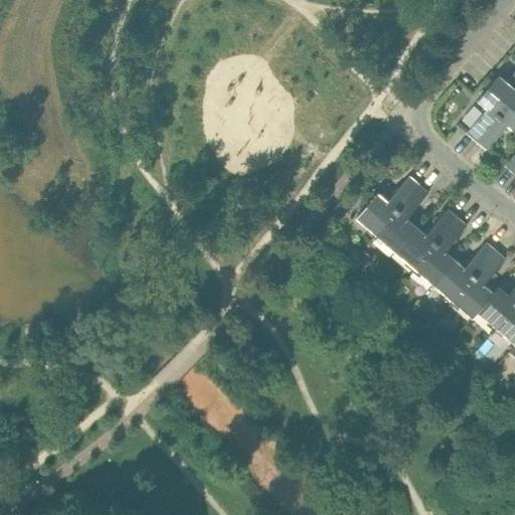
[(499,73),(478,99),(488,107),(466,132),(477,141),(514,94),(514,71),(508,80),(499,73)]
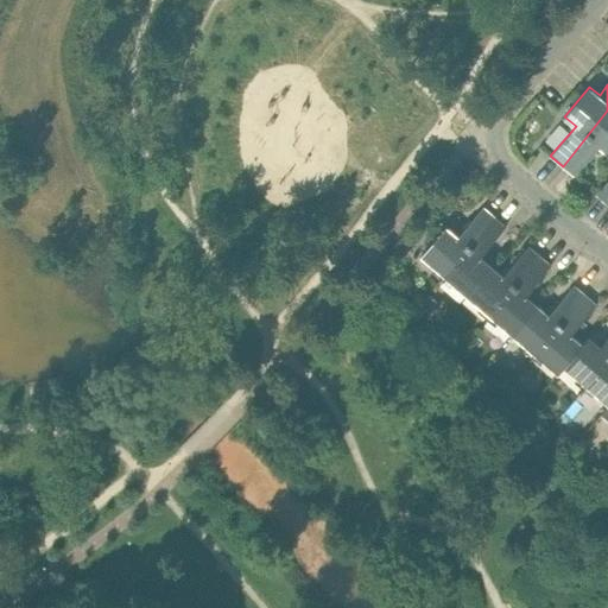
[(607,111),(563,166),(574,176),(599,146),(607,153),(607,111)]
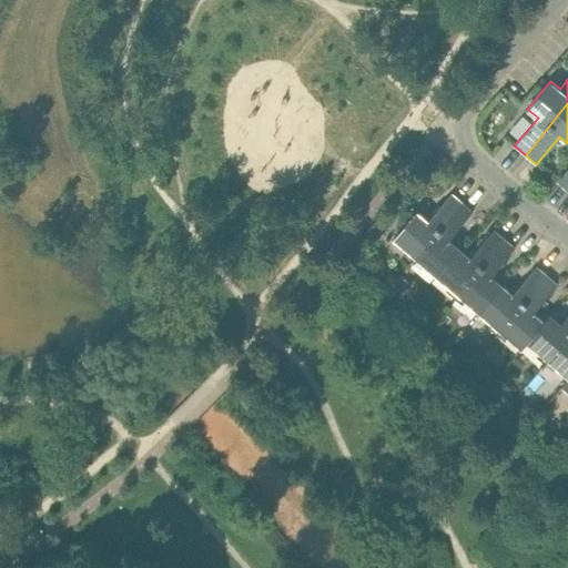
[(567,168),(557,182),(567,191),(567,190),(567,168)]
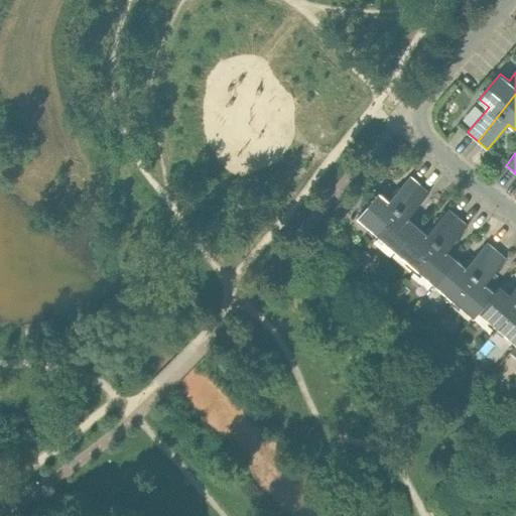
[(389,201),(379,191),(357,217),(377,233),(419,183),(410,175),(389,201)]
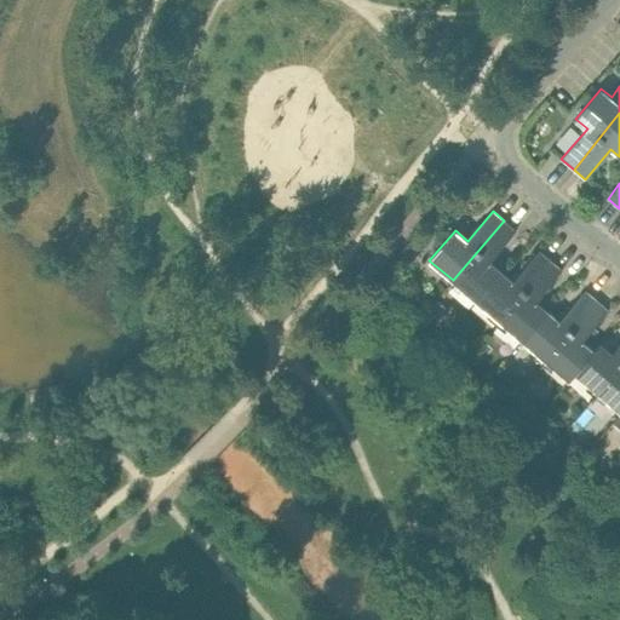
[(491,260),(516,230),(504,220),(453,280),(476,300),(501,270),(491,260)]
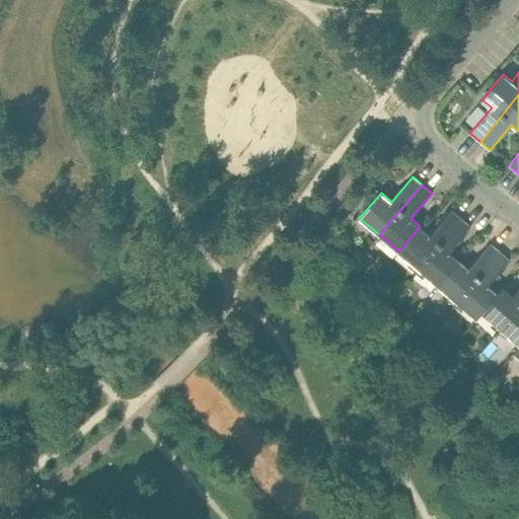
[(451,210),(430,235),(420,226),(398,251),(418,268),(461,218),(451,210)]
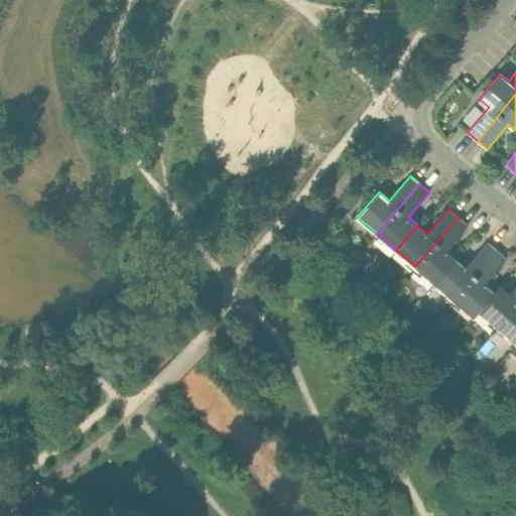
[(446,250),(468,225),(459,217),(415,266),(435,283),(457,258),(446,250)]
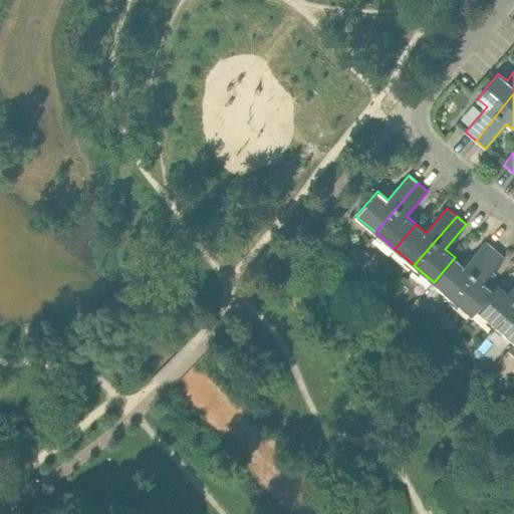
[(485,240),(464,265),(455,257),(434,282),(453,298),(495,249),(485,240)]
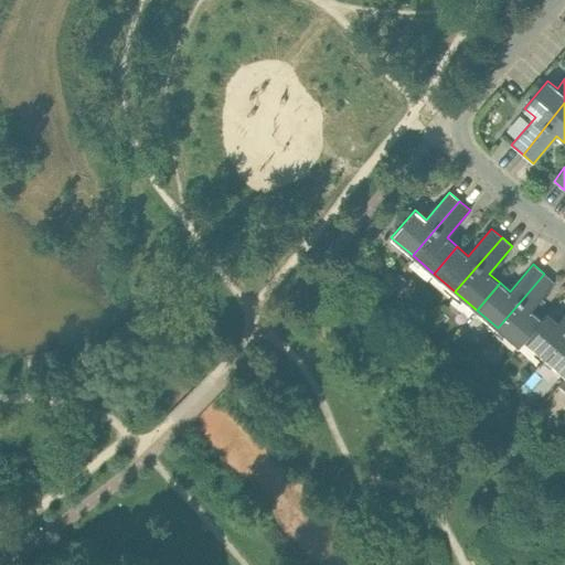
[(554,283),(544,274),(498,328),(520,347),(524,342),(523,341),(542,319),(541,319),(531,310),(554,283)]
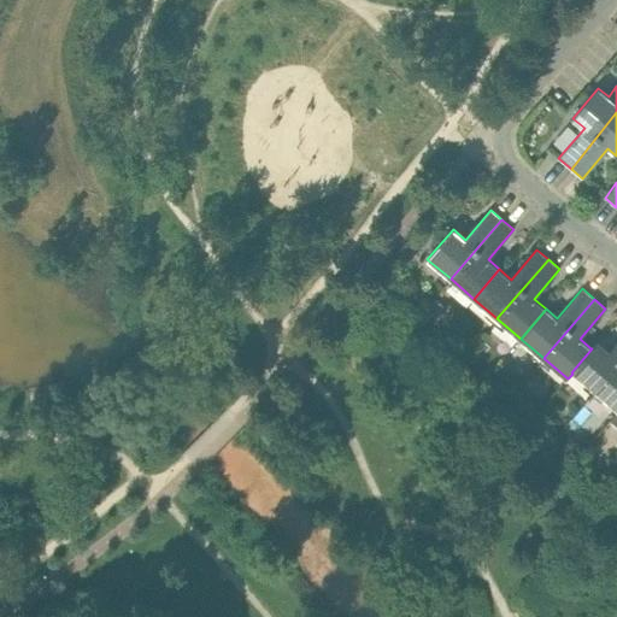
[(597,341),(591,348),(592,348),(571,372),(573,374),(594,392),(616,365),(616,341),(609,351),(597,341)]
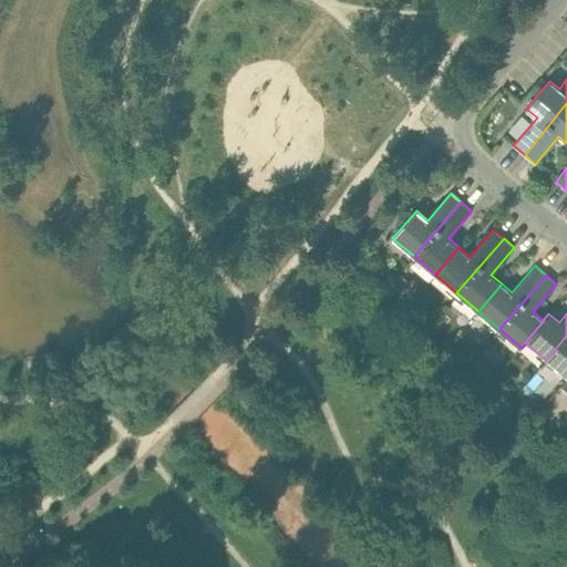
[(566,336),(546,360),(566,378),(566,336)]
